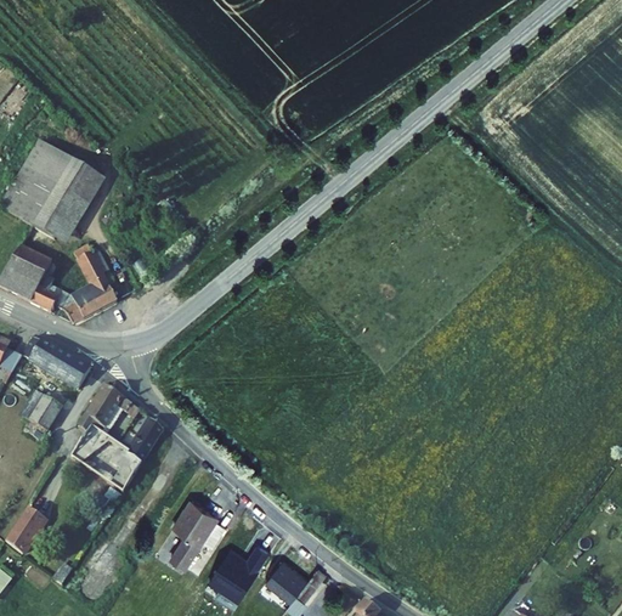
[(55,141),(41,134),(1,201),(11,207),(40,158),(55,141)]
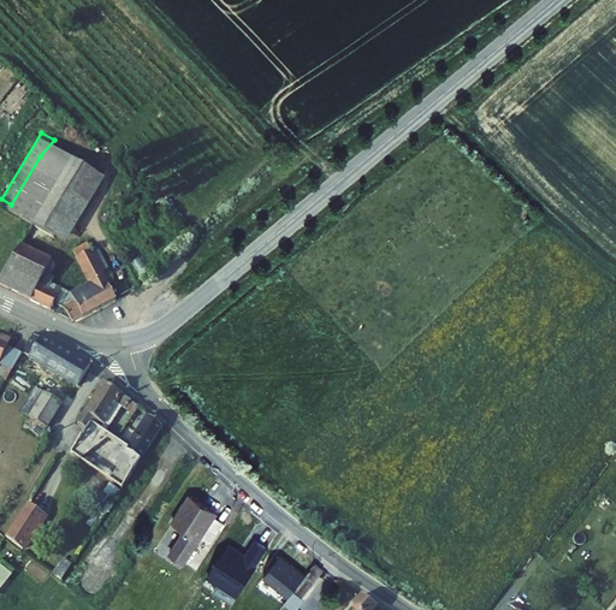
[(76,153),(54,140),(40,157),(11,205),(36,219),(75,154),(76,153)]
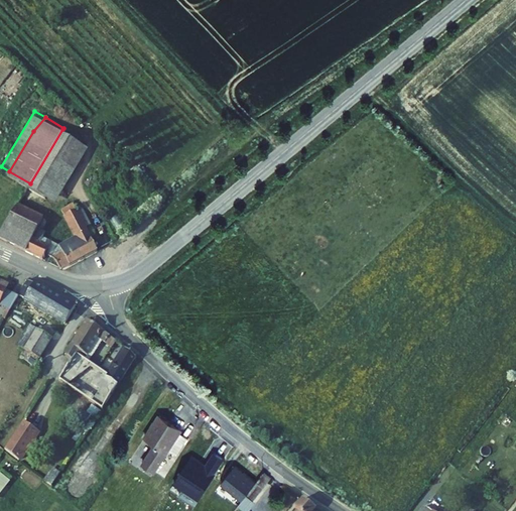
[(88,144),(62,129),(30,183),(55,199),(88,144)]
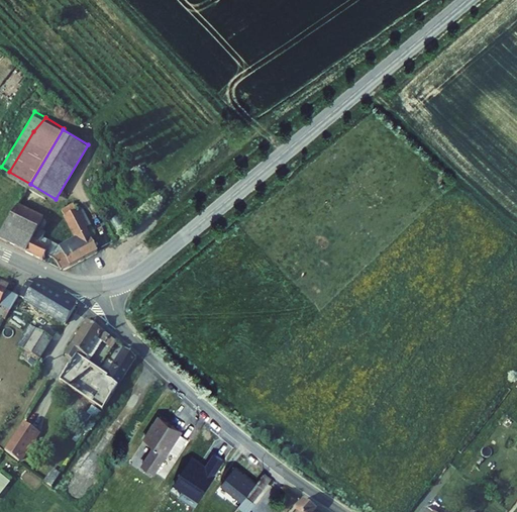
[(41,219),(16,204),(6,222),(7,223),(0,236),(0,237),(42,258),(45,251),(56,257),(60,267),(97,248),(90,233),(97,229),(85,207),(83,209),(81,204),(77,206),(74,201),(63,207),(76,233),(59,243),(43,234),(42,236),(40,240),(32,236),(35,232),(41,219)]
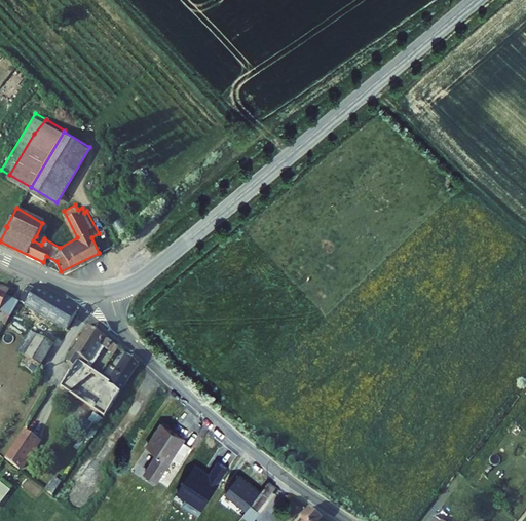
[(16,208),(15,208),(0,232),(0,240),(7,227),(6,226),(16,208)]
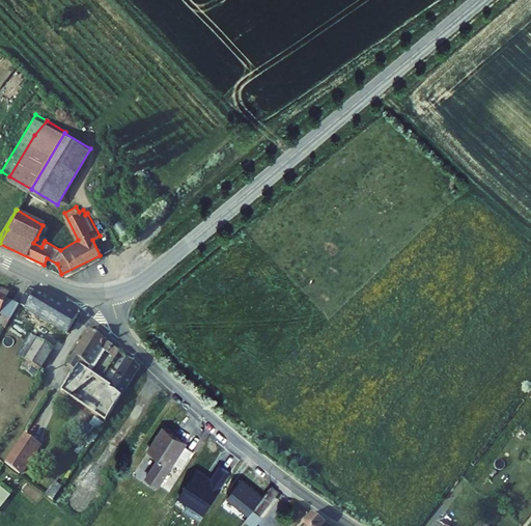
[(44,243),(36,239),(33,243),(42,247),(44,243)]
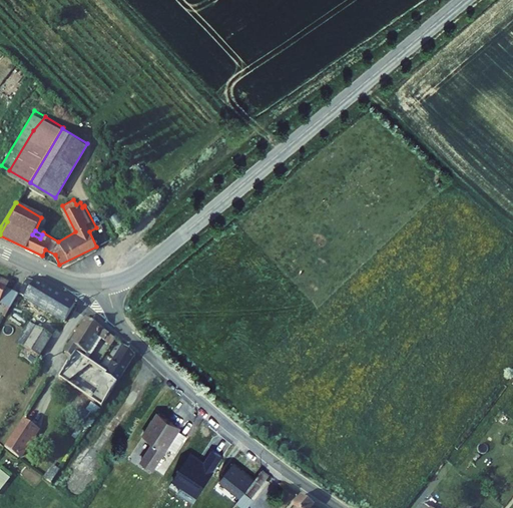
[(0,277),(0,299),(11,305),(20,290),(9,285),(11,280),(4,276),(3,279),(0,277)]
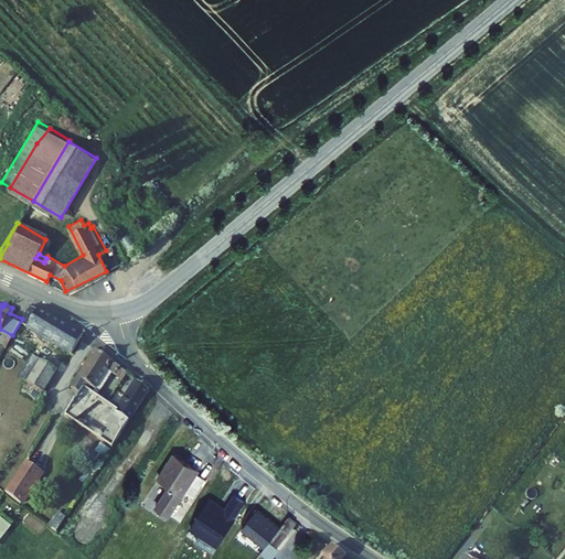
[(31,303),(22,319),(42,331),(51,314),(31,303)]
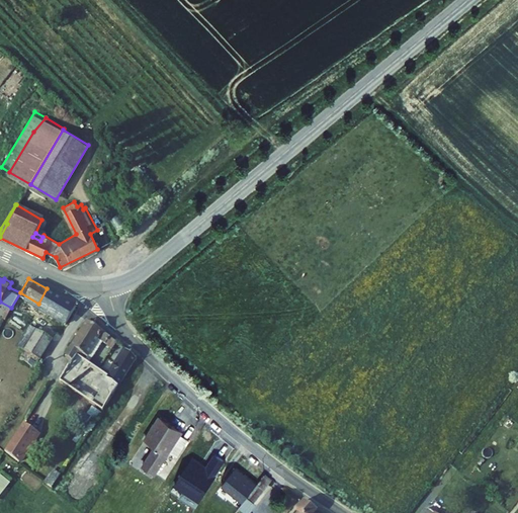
[(76,305),(47,288),(38,304),(66,322),(76,305)]
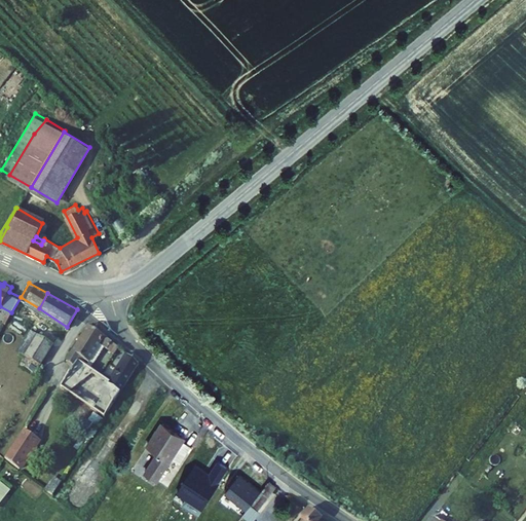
[(79,358),(87,363),(101,341),(107,345),(117,354),(121,347),(89,324),(68,358),(76,363),(79,358)]
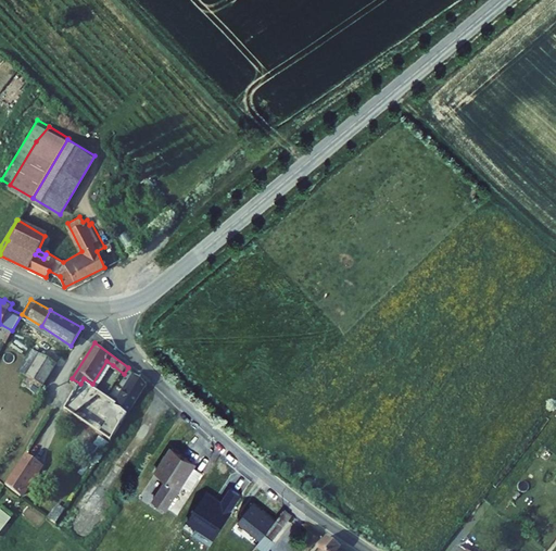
[(36,349),(22,372),(45,386),(51,378),(41,372),(50,358),(36,349)]
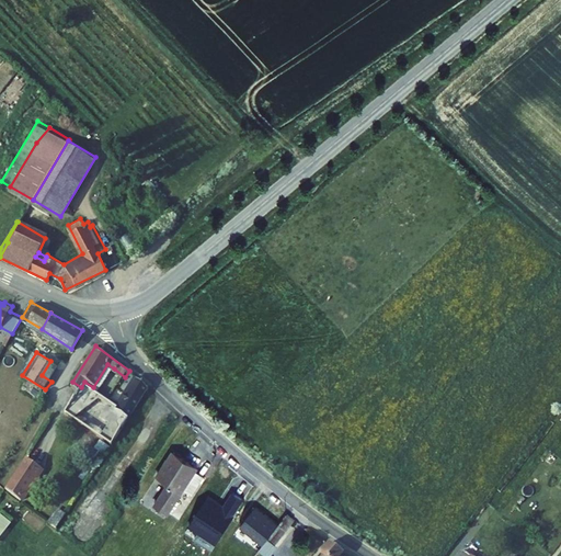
[(60,367),(50,361),(42,375),(52,382),(60,367)]
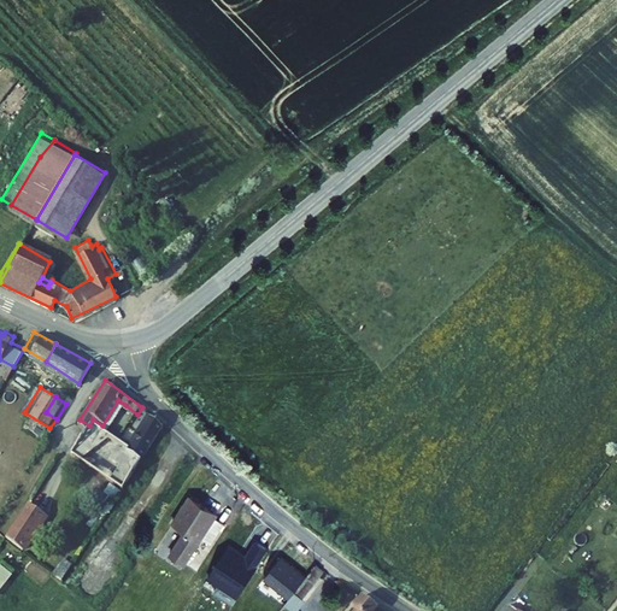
[(118,400),(103,426),(110,430),(125,405),(118,400)]
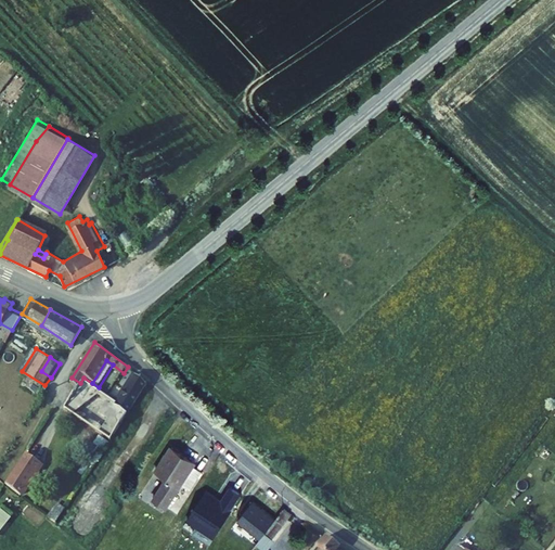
[(136,372),(117,399),(116,400),(115,403),(127,411),(146,382),(136,372)]
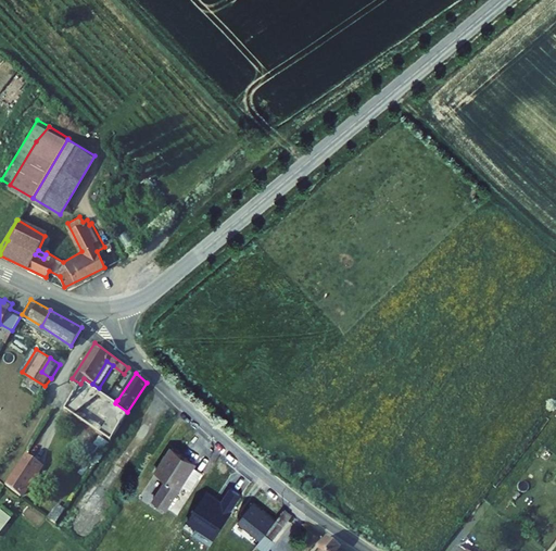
[(80,384),(66,408),(109,438),(127,412),(115,403),(116,401),(98,390),(91,386),(92,384),(84,378),(80,384)]
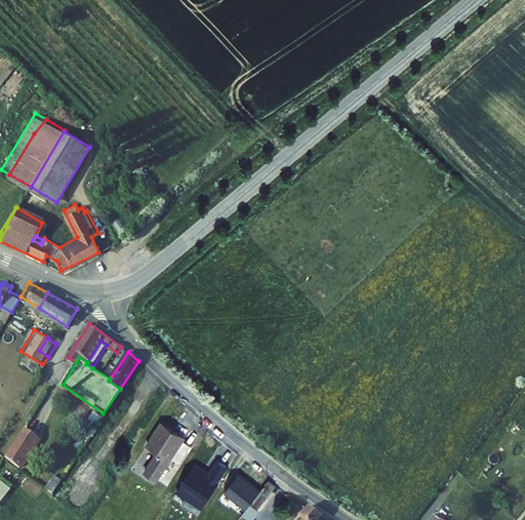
[(25,464),(45,433),(27,420),(5,451),(25,464)]
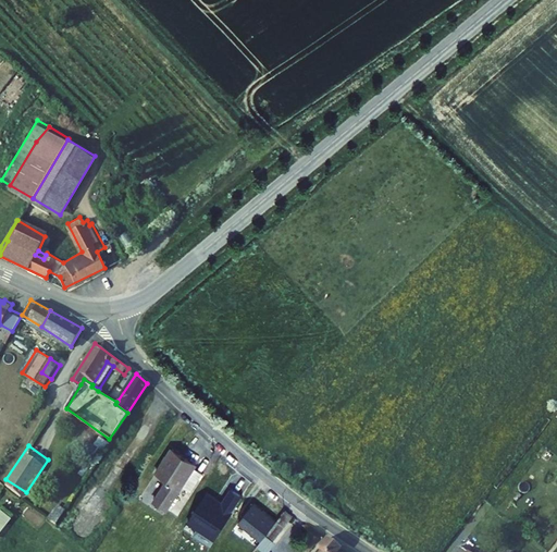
[(160,485),(150,499),(162,507),(181,480),(189,486),(199,471),(192,466),(194,463),(171,446),(149,477),(160,485)]
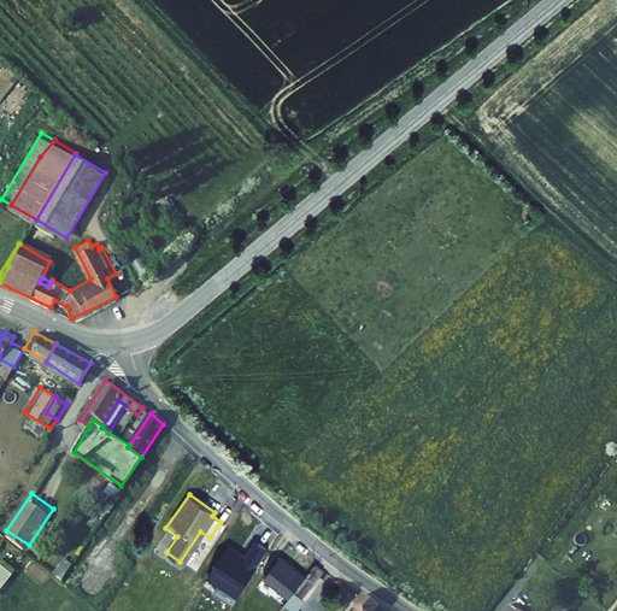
[(1,557),(0,557),(0,587),(16,568),(1,557)]
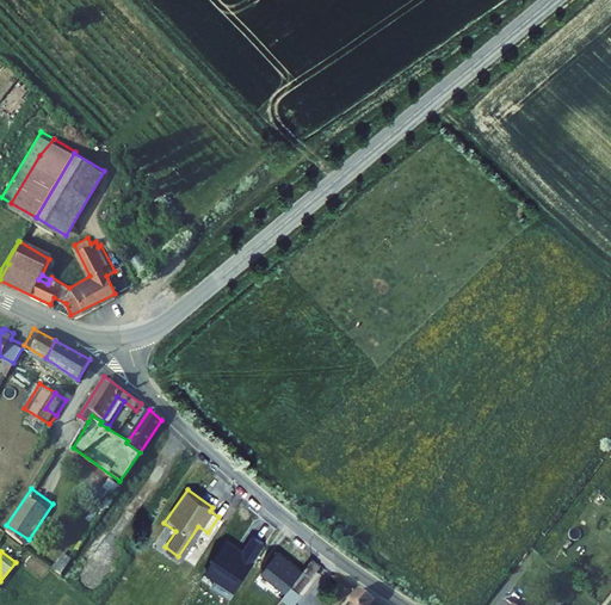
[(313,557),(292,585),(300,591),(321,563),(313,557)]
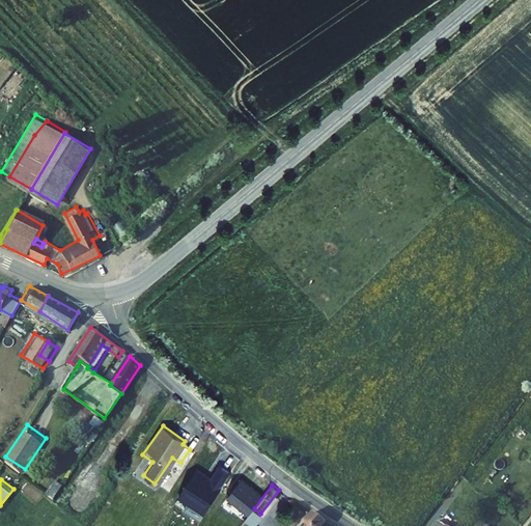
[(320,525),(324,522),(312,513),(305,522),(307,524),(305,525),(320,525)]
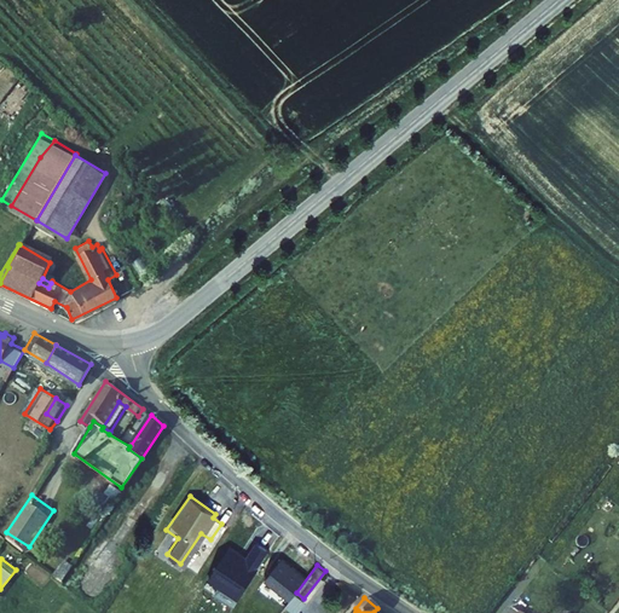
[(536,612),(516,597),(504,612),(536,612)]
